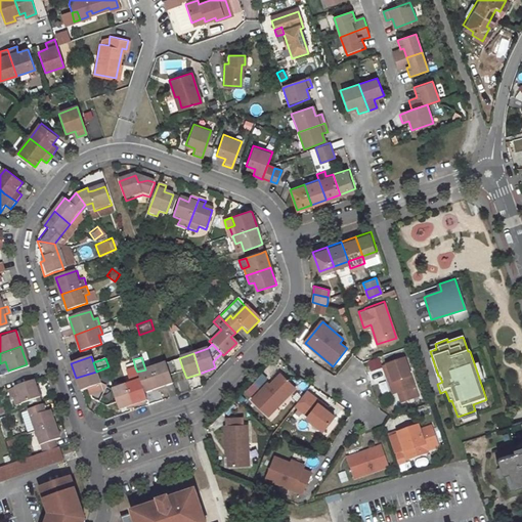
[(179,358),(165,362),(168,373),(182,367),(179,358)]
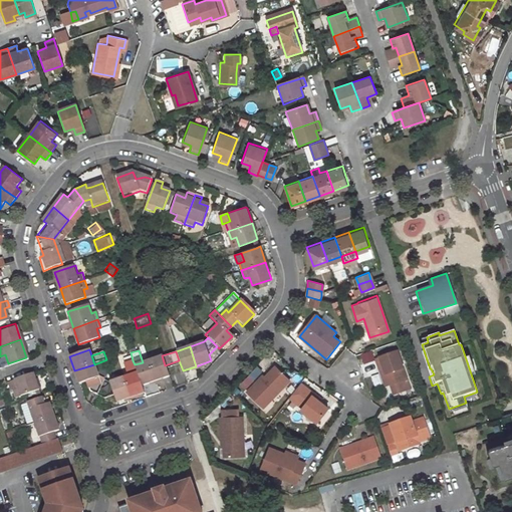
[(394,393),(405,389),(392,351),(373,358),(378,370),(384,385),(390,382),(394,393)]
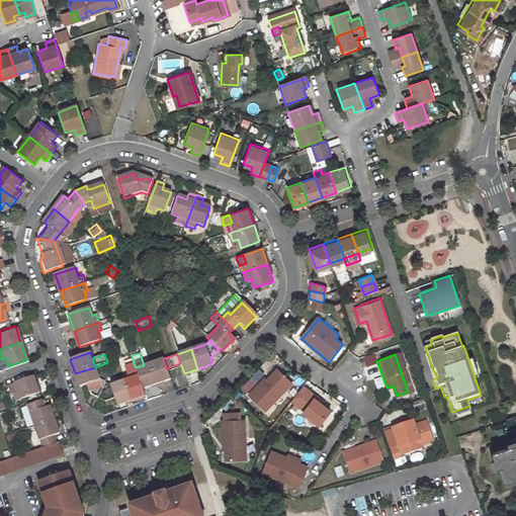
[(163,358),(149,363),(156,383),(170,378),(166,368),(163,358)]
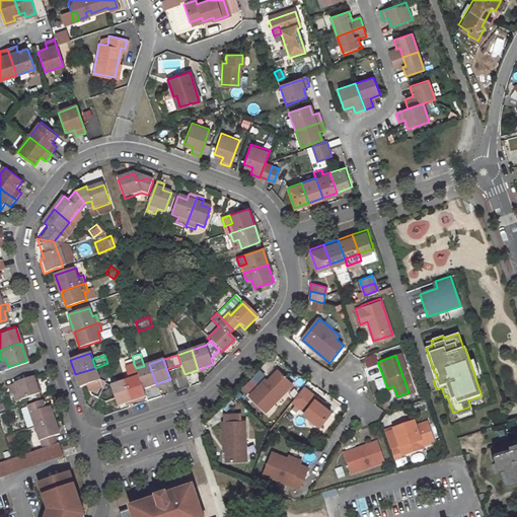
[(126,367),(130,379),(138,377),(136,368),(134,364),(126,367)]
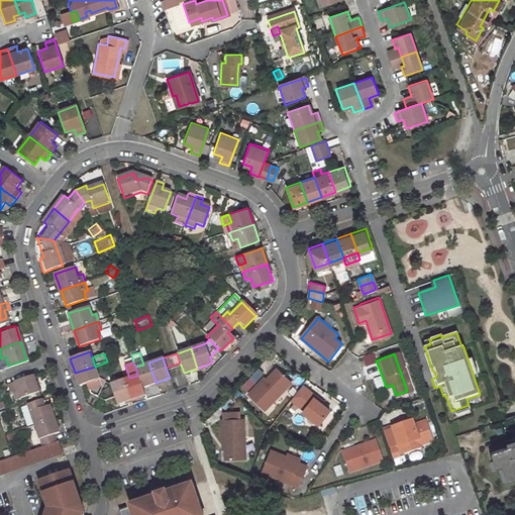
[(156,383),(148,363),(143,365),(135,367),(137,376),(141,387),(156,383)]
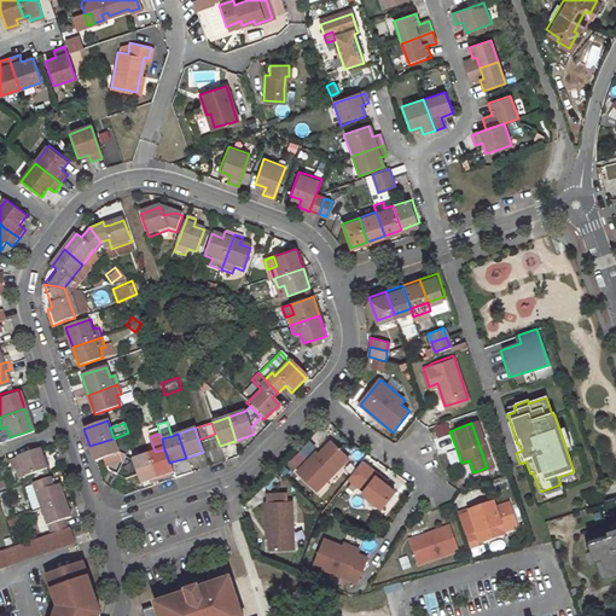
[(120,454),(114,439),(89,446),(96,463),(104,459),(109,472),(116,476),(126,457),(120,454)]
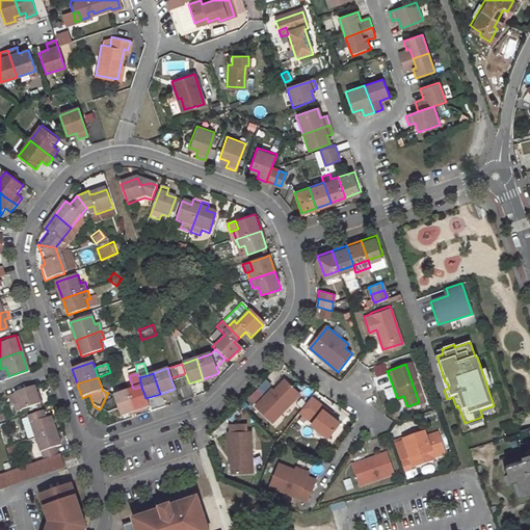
[(270,389),(253,405),(269,422),(297,394),(283,379),(276,386),(277,387),(273,392),(270,389)]
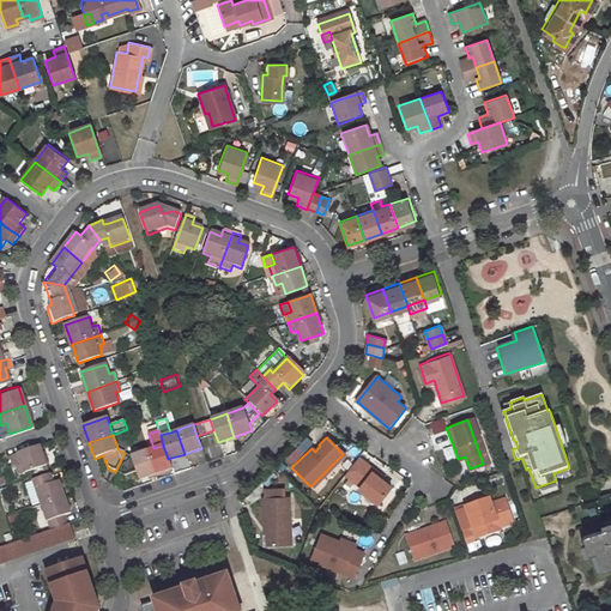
[(37,442),(16,449),(19,459),(13,461),(17,471),(44,461),(37,442)]
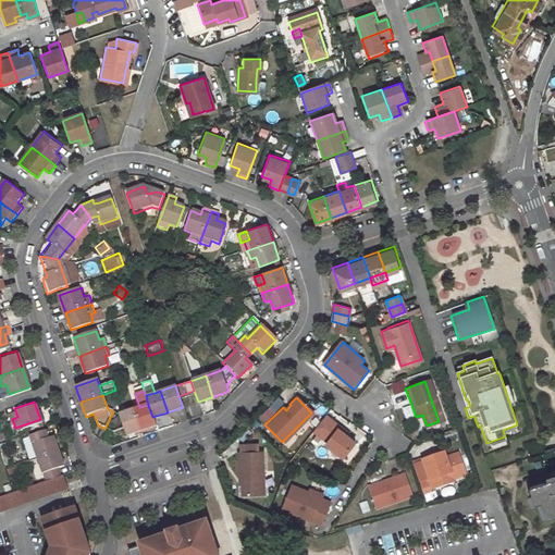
[(410,402),(406,403),(411,418),(416,417),(410,402)]
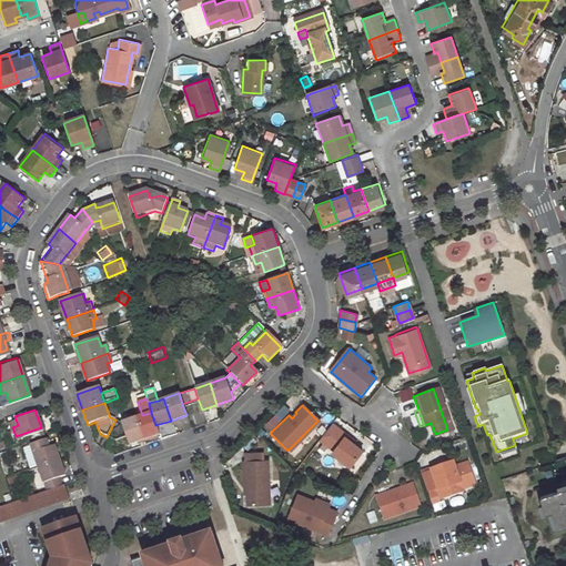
[(137,417),(143,440),(159,434),(155,425),(151,413),(142,415),(137,417)]
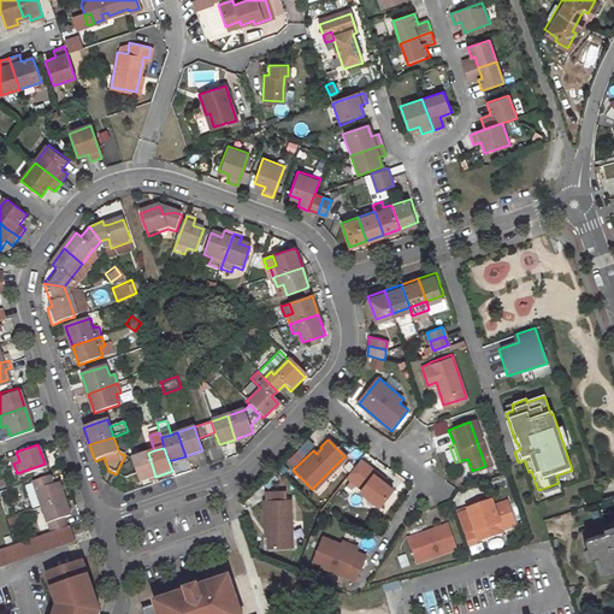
[(16,452),(7,455),(10,465),(13,464),(19,461),(16,452)]
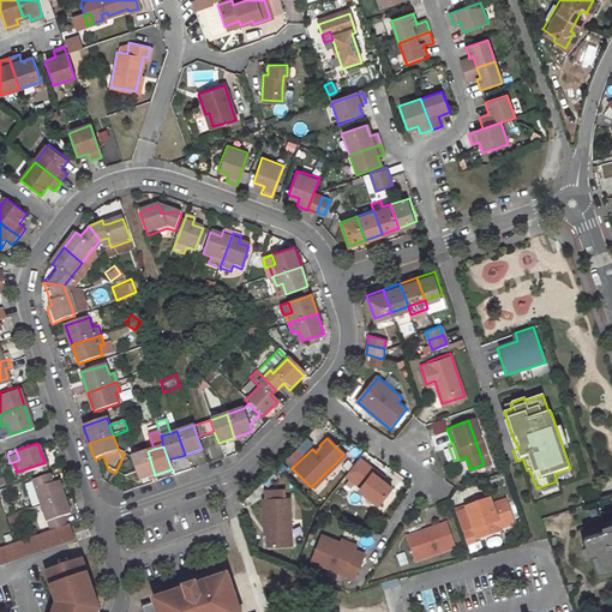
[(148,451),(131,456),(125,454),(115,473),(124,477),(136,473),(138,481),(155,475),(148,451)]
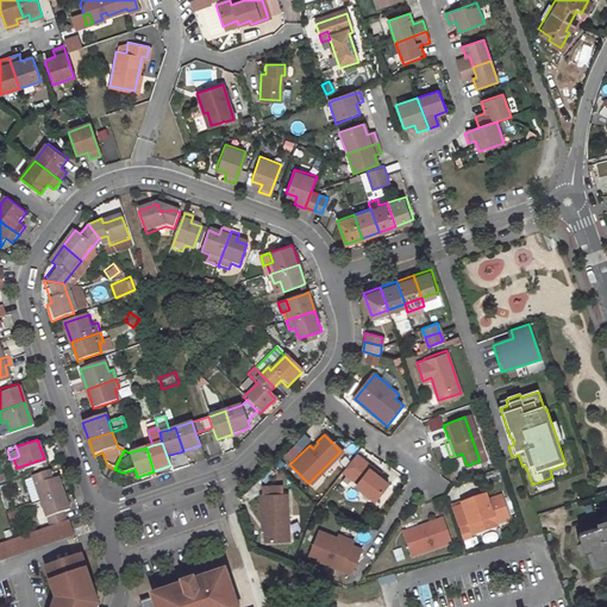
[(370,465),(354,455),(340,471),(357,483),(355,486),(375,500),(387,482),(377,475),(368,468),(370,465)]
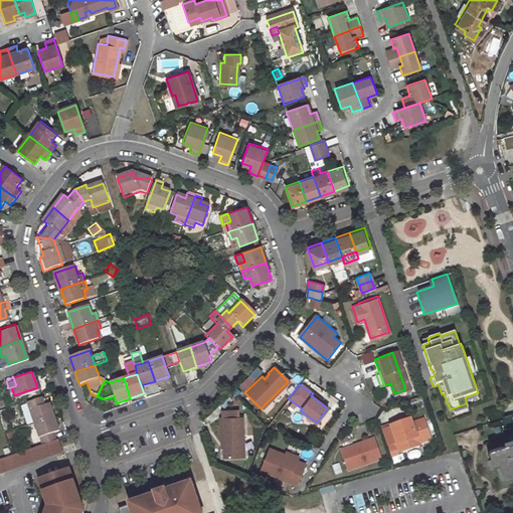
[(40,395),(27,399),(34,421),(53,414),(48,400),(43,402),(40,395)]
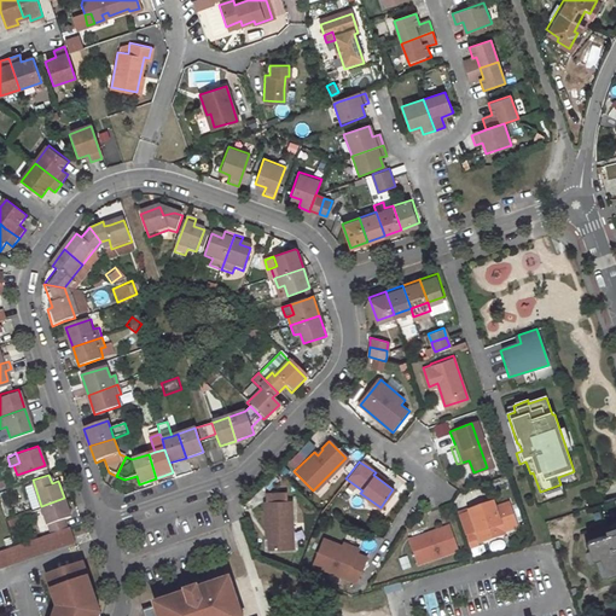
[(562,489),(561,484),(544,490),(545,495),(562,489)]
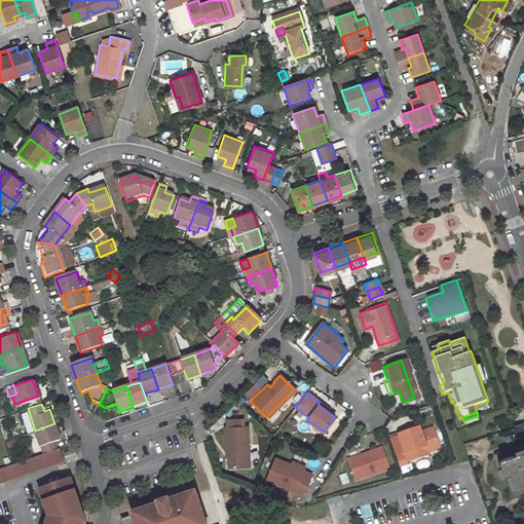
[(226,426),(223,426),(224,435),(226,435),(228,457),(228,468),(249,466),(247,425),(241,425),(241,418),(226,419),(226,426)]
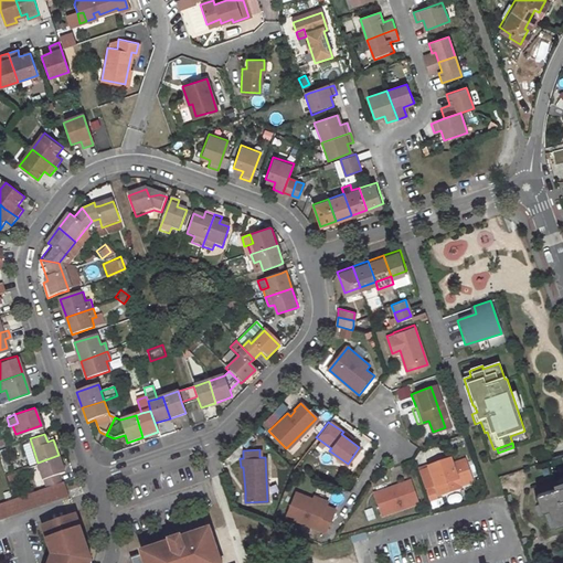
[(59,455),(38,463),(46,486),(61,480),(57,471),(64,469),(59,455)]
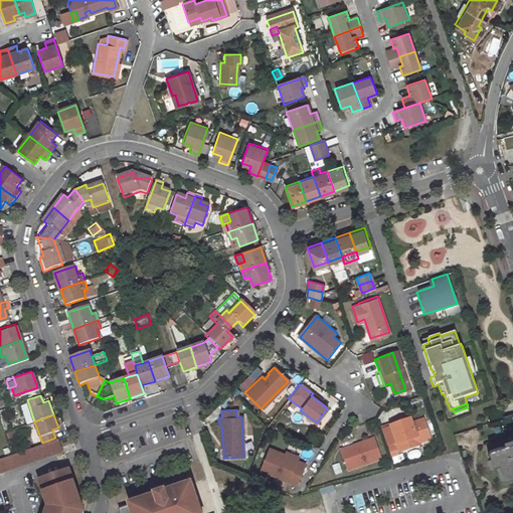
[(265,417),(261,421),(267,428),(270,423),(265,417)]
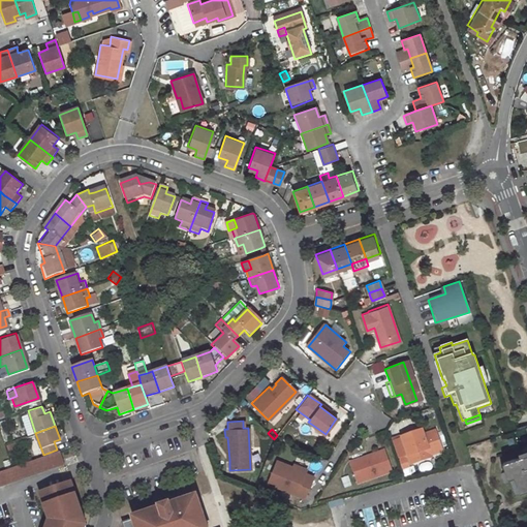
[(413,430),(401,435),(407,454),(420,450),(422,455),(430,452),(441,448),(435,429),(423,432),(415,435),(413,430)]
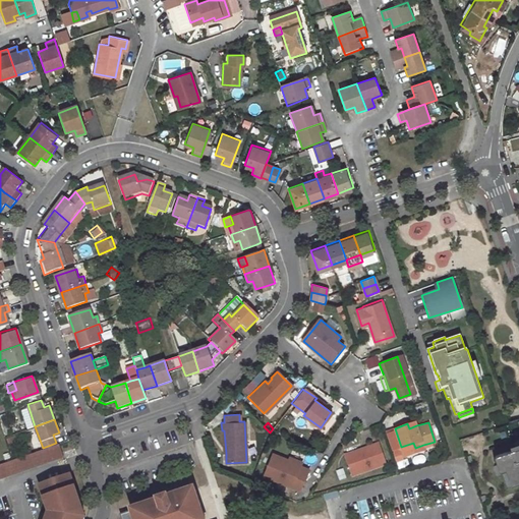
[(518,439),(517,440),(518,443),(509,447),(507,443),(489,449),(496,465),(498,464),(501,462),(506,475),(507,478),(518,473),(518,439)]
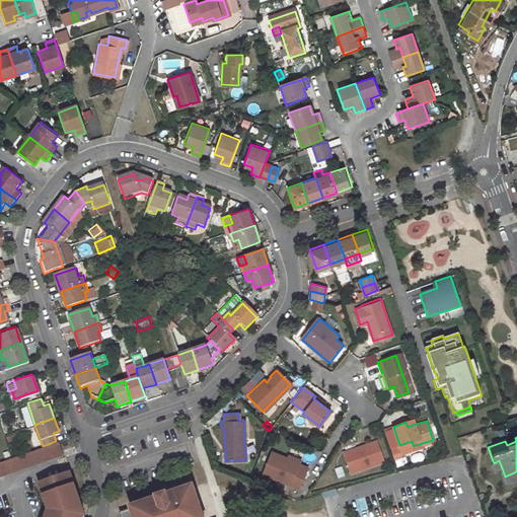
[(376,440),(343,451),(350,472),(383,460),(376,440)]
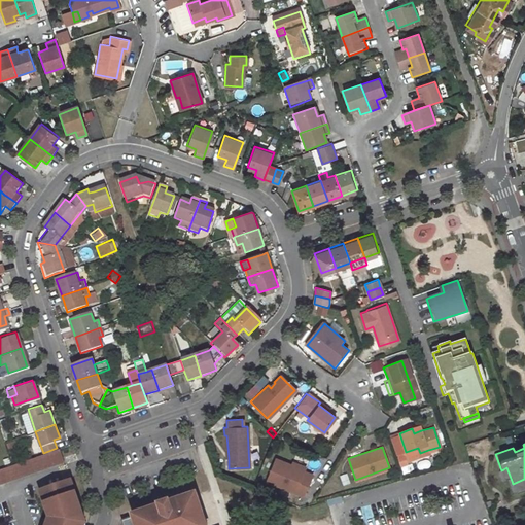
[(418,448),(406,452),(409,459),(429,452),(428,450),(420,453),(418,448)]
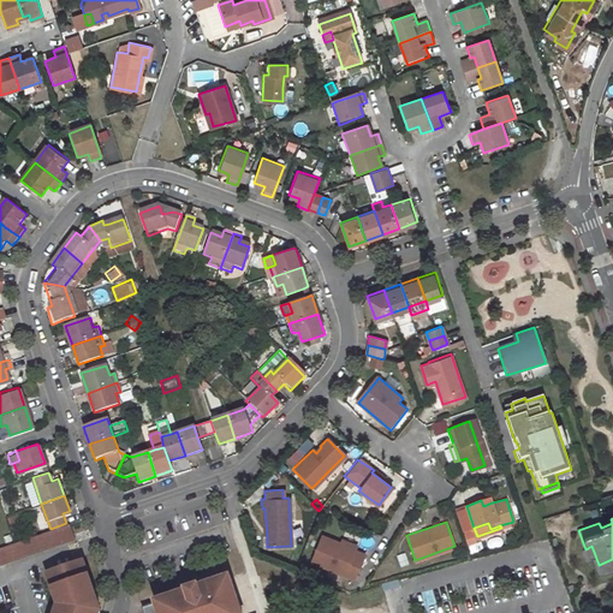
[(69,524),(0,546),(0,561),(73,539),(69,524)]
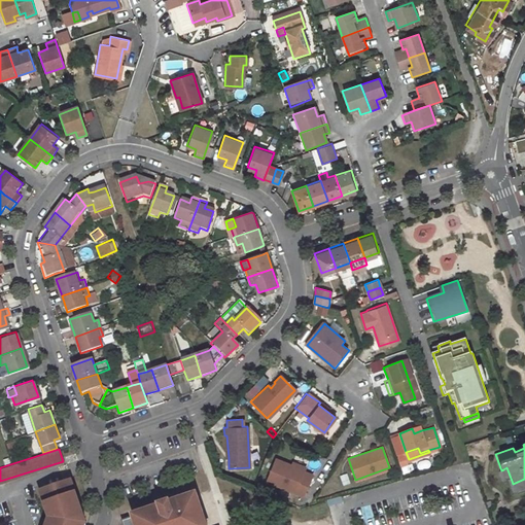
[(404,452),(396,455),(399,464),(407,462),(404,452)]
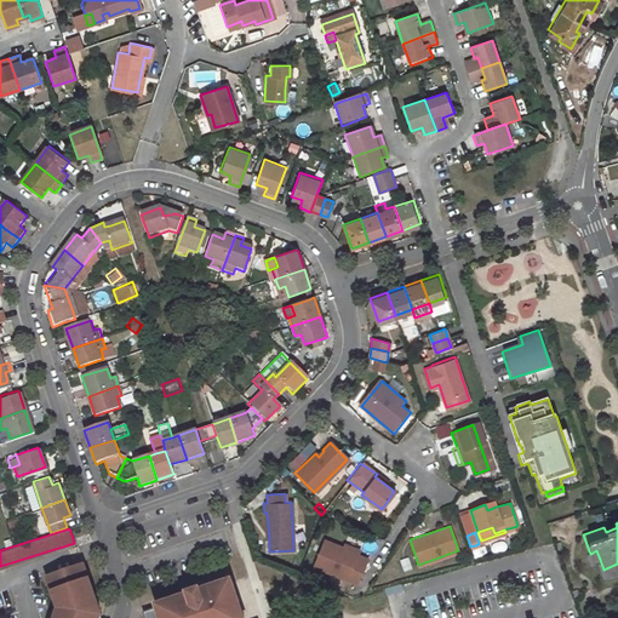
[(342,547),(324,539),(314,566),(356,583),(360,574),(361,574),(367,559),(358,554),(358,553),(342,547)]
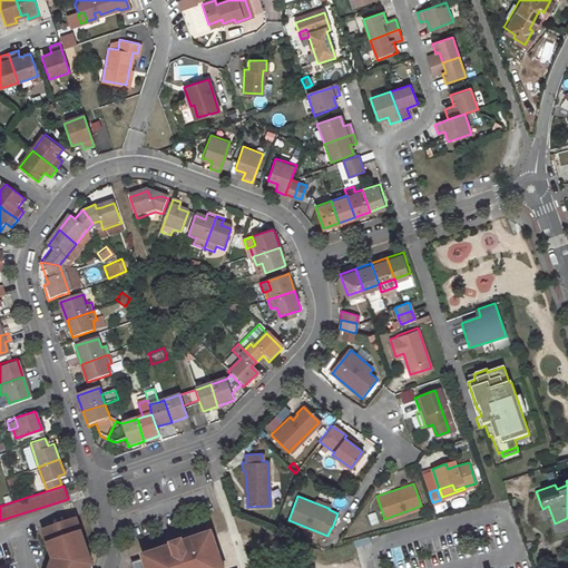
[(330,505),(316,499),(314,502),(329,508),(330,505)]
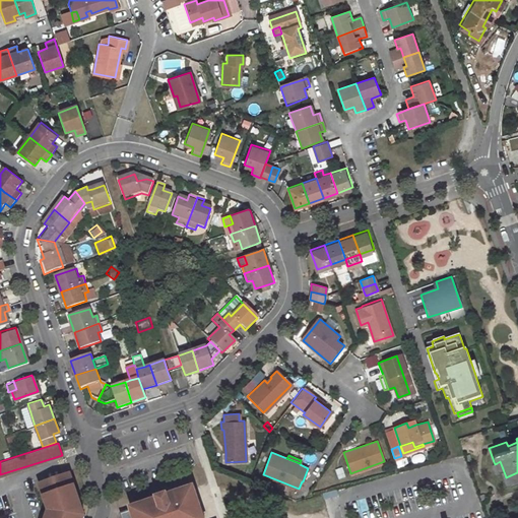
[(340,466),(333,467),(335,478),(342,476),(340,466)]
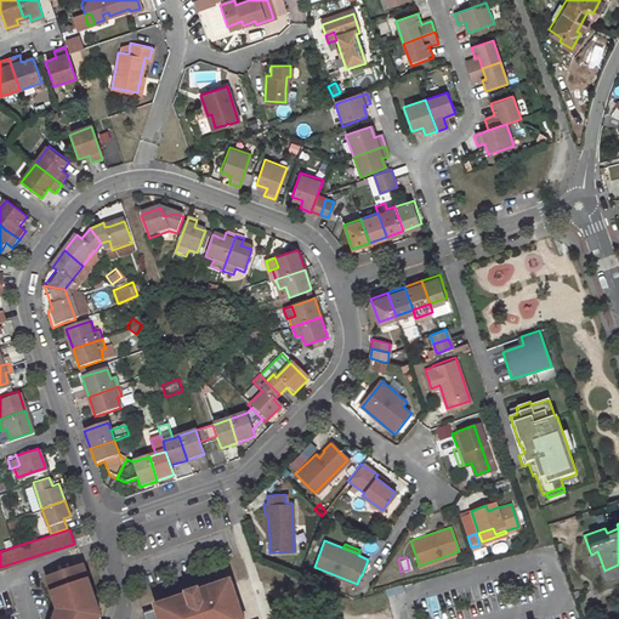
[(95,618),(98,613),(80,561),(44,574),(56,608),(51,618),(95,618)]
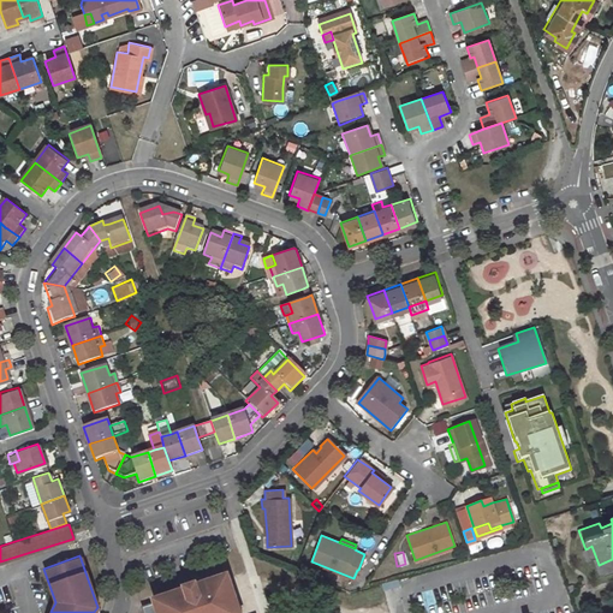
[(153,601),(140,605),(142,612),(239,612),(226,573),(196,584),(195,582),(183,587),(183,588),(153,599),(153,601)]
